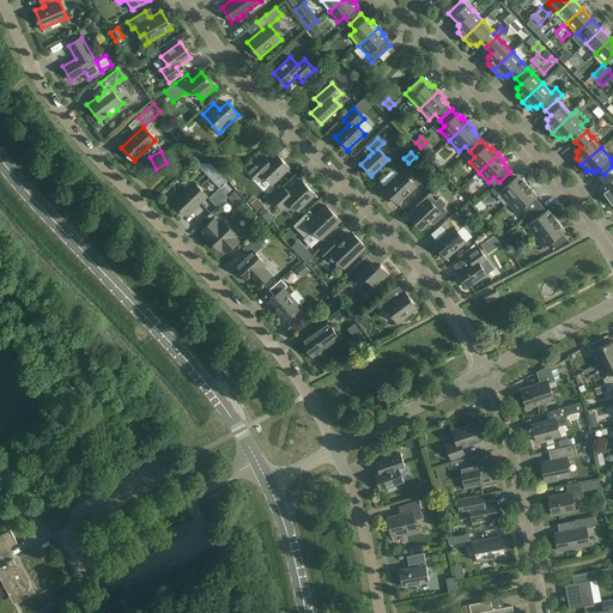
[(272,184),(287,170),(289,168),(277,155),(263,167),(258,161),(247,170),(258,182),(263,176),(272,184)]
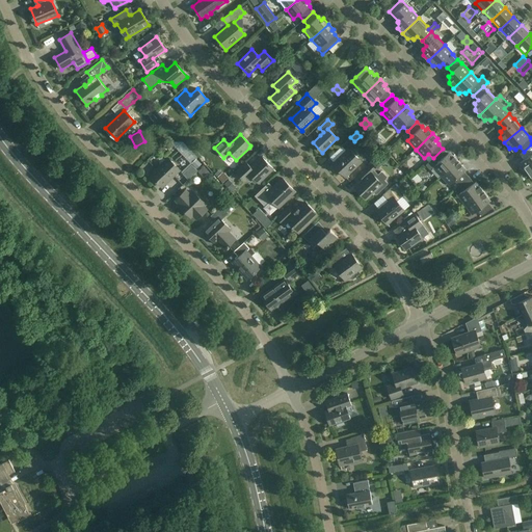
[(346,151),(333,163),(345,177),(362,162),(349,149),(355,142),(354,141),(350,137),(342,147),(346,151)]
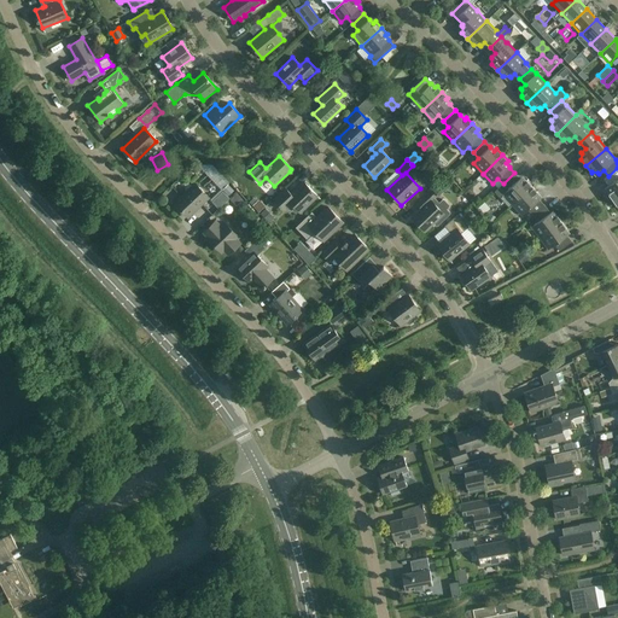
[(194,175),(190,170),(184,175),(188,180),(194,175)]
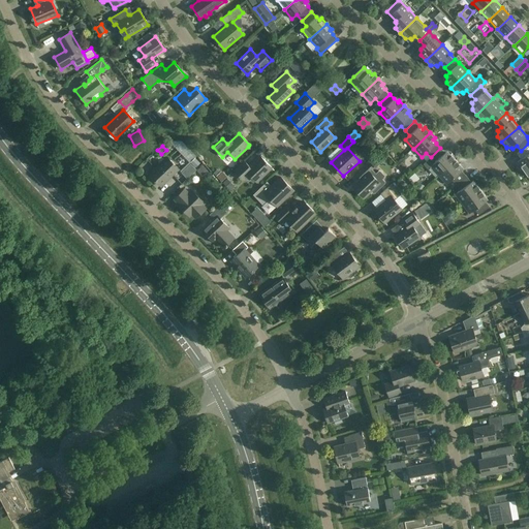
[(445,153),(440,148),(431,157),(423,164),(428,169),(431,167),(438,176),(456,160),(450,154),(448,156),(445,153)]
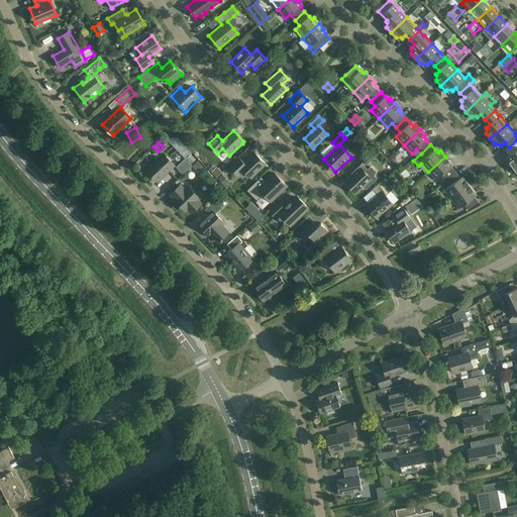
[(365,162),(375,152),(372,148),(360,158),(365,162)]
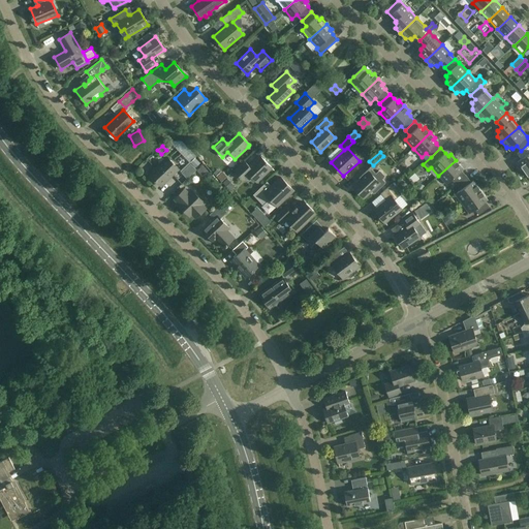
[(256,182),(272,167),(260,156),(249,166),(245,161),(235,172),(243,181),(250,175),(256,182)]
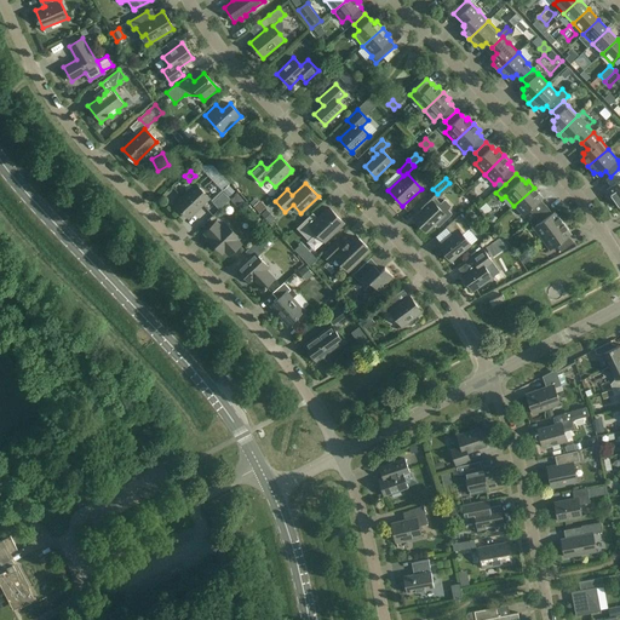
[(174,204),(189,218),(210,199),(196,184),(174,204)]
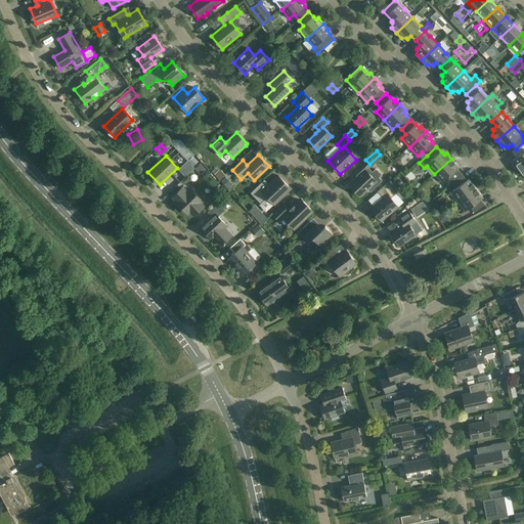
[(188,161),(193,167),(199,162),(193,157),(188,161)]
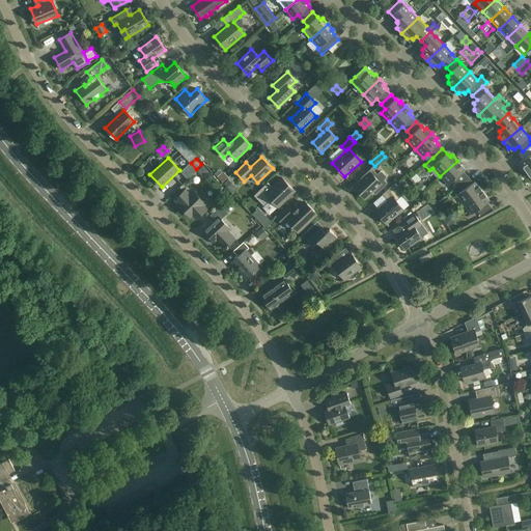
[(462,166),(457,161),(440,176),(448,185),(453,180),(457,186),(468,177),(464,171),(460,167),(462,166)]
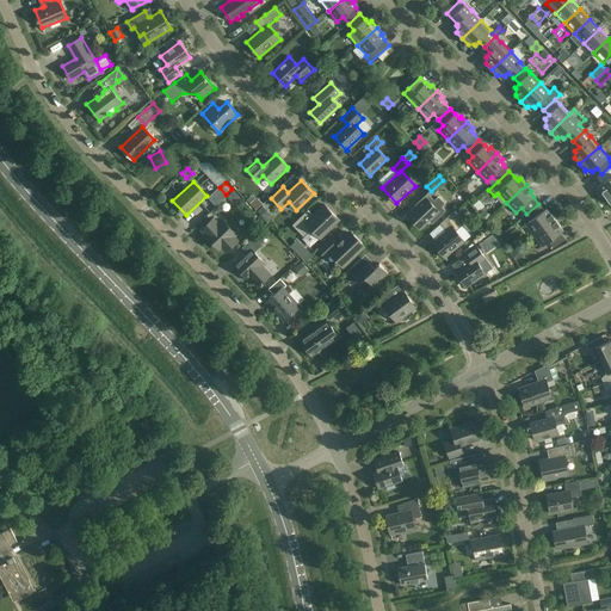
[(220,190),(209,199),(216,207),(227,197),(220,190)]
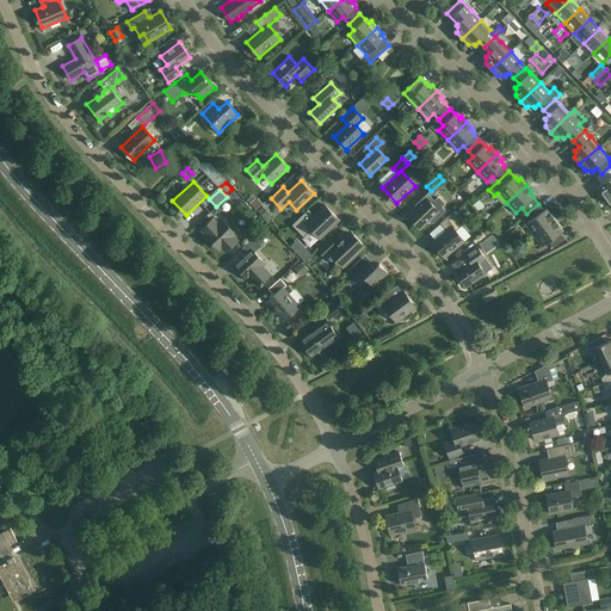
[(418,207),(409,215),(421,227),(437,211),(425,199),(430,195),(425,190),(413,201),(418,207)]
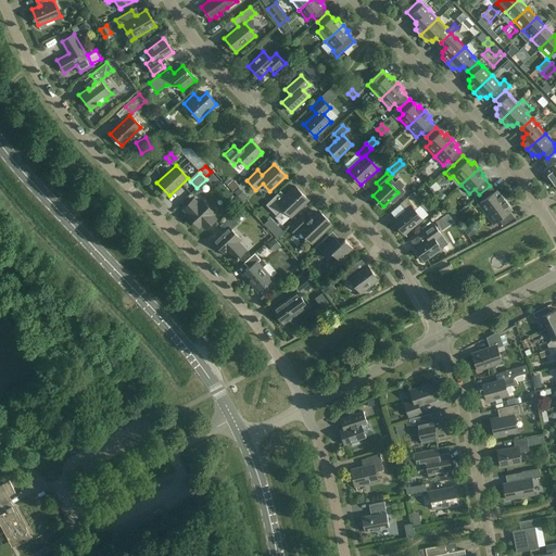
[(206,179),(213,186),(218,180),(212,174),(206,179)]
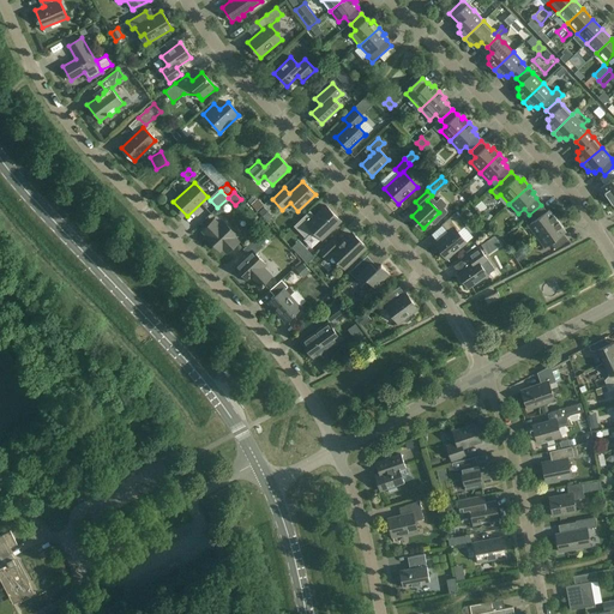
[(311,221),(306,215),(294,227),(305,238),(312,230),(321,240),(341,221),(325,205),(311,221)]
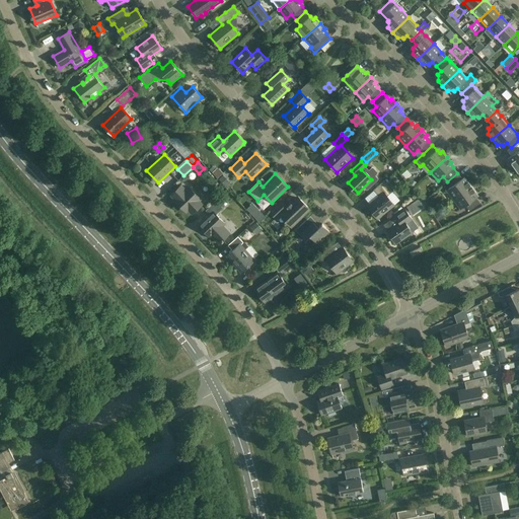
[(462,178),(457,173),(447,181),(451,187),(446,191),(453,200),(471,187),(467,180),(465,182),(462,178)]
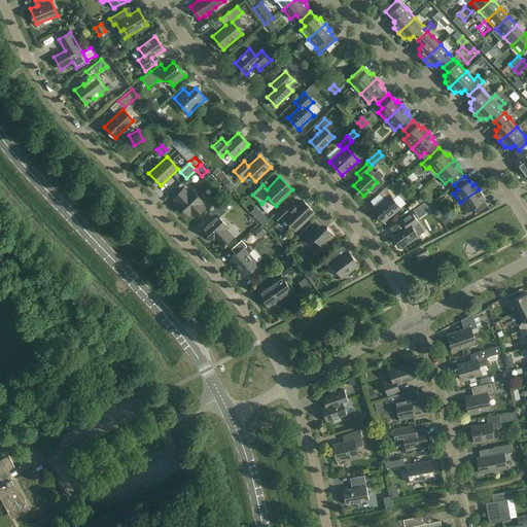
[(234,185),(226,178),(221,182),(230,189),(234,185)]
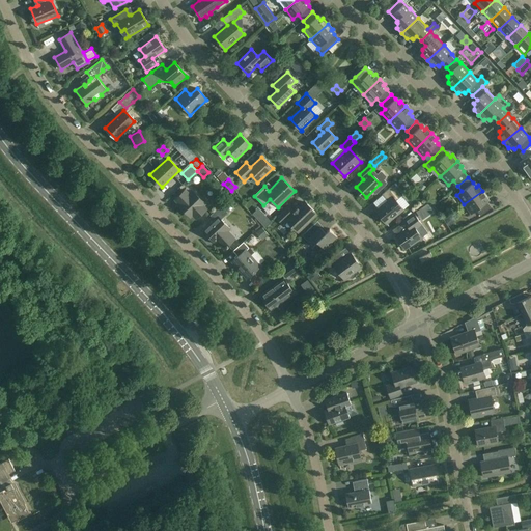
[(387,201),(375,211),(386,224),(403,210),(396,200),(401,196),(393,185),(382,195),(387,201)]
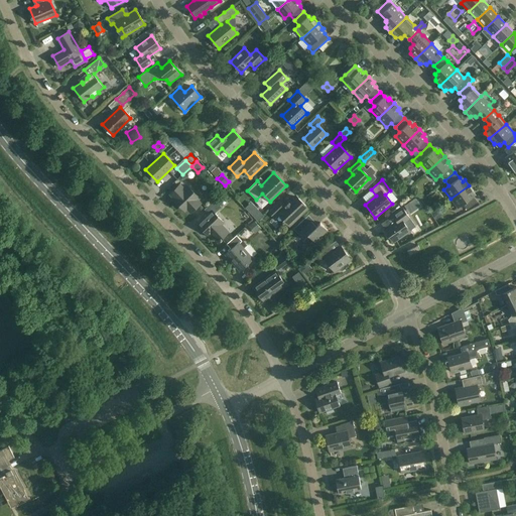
[(179,185),(170,194),(185,209),(186,208),(191,212),(200,204),(196,200),(198,198),(187,186),(184,190),(179,185)]
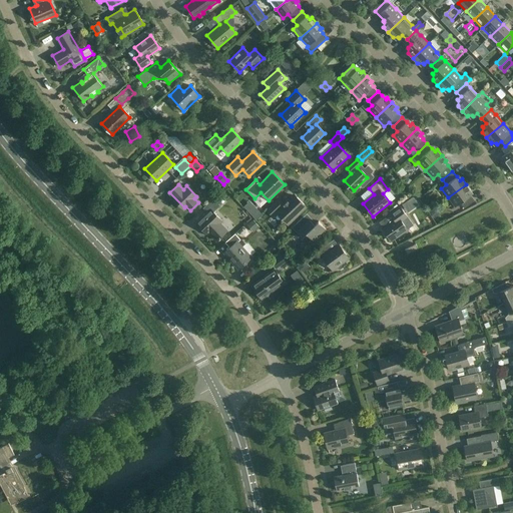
[(470,189),(466,184),(448,197),(455,207),(460,203),(464,208),(475,200),(471,195),(468,191),(470,189)]
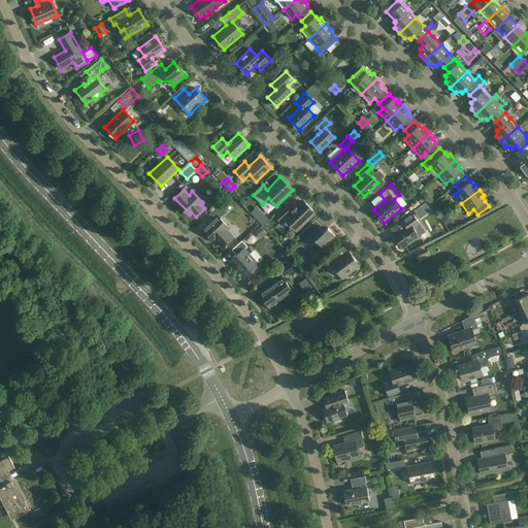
[(287,206),(276,217),(281,222),(286,218),(297,229),(314,213),(302,201),(291,211),(287,206)]
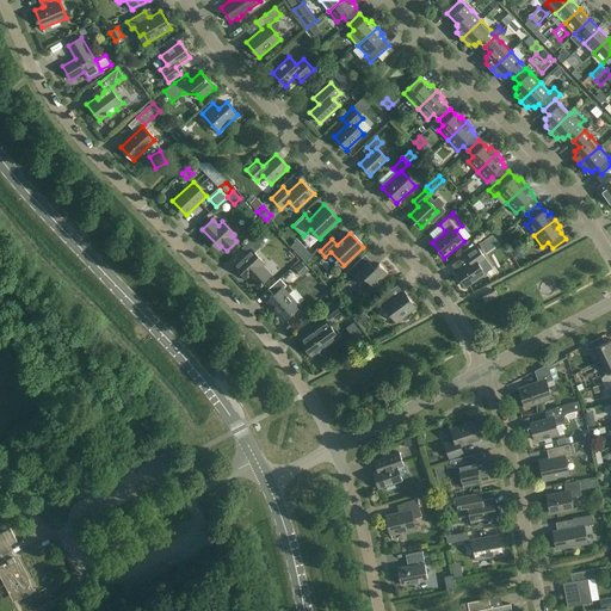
[(261,285),(263,283),(271,275),(261,265),(265,263),(254,253),(263,245),(254,236),(242,248),(247,253),(234,265),(242,275),(244,275),(242,273),(245,272),(250,277),(248,277),(258,288),(260,284),(261,285)]
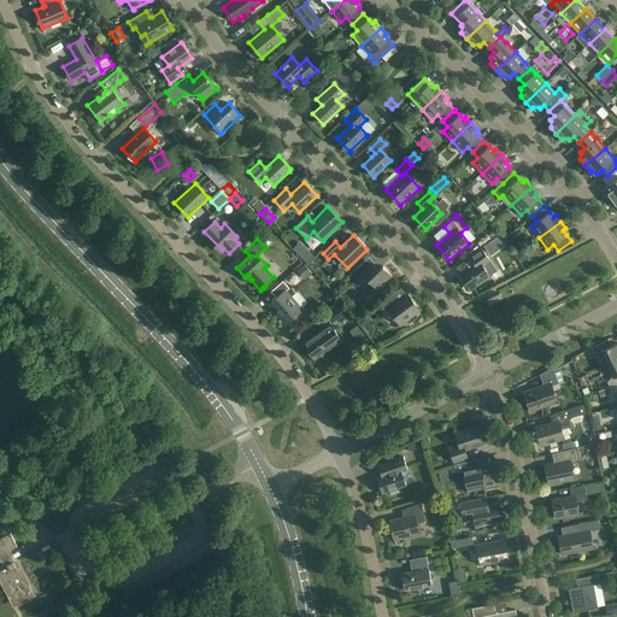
[(470,289),(489,276),(497,271),(481,248),(469,258),(474,264),(459,275),(470,289)]
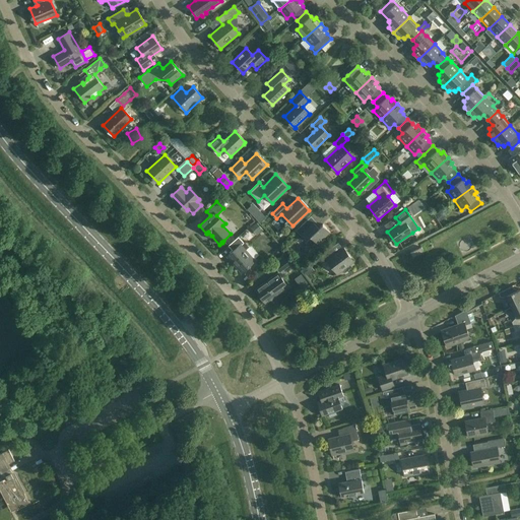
[(259,222),(264,217),(258,212),(254,216),(259,222)]
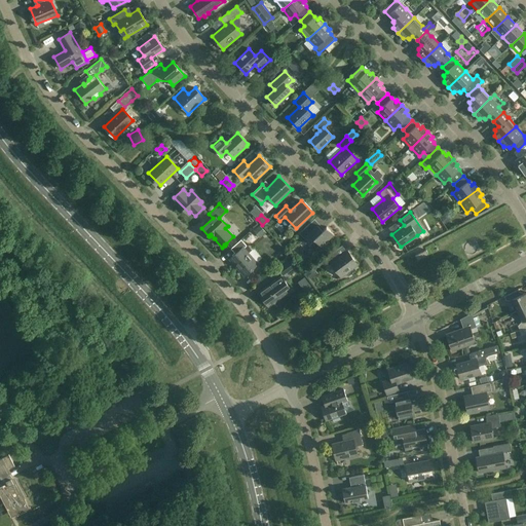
[(445,223),(449,220),(445,215),(441,218),(445,223)]
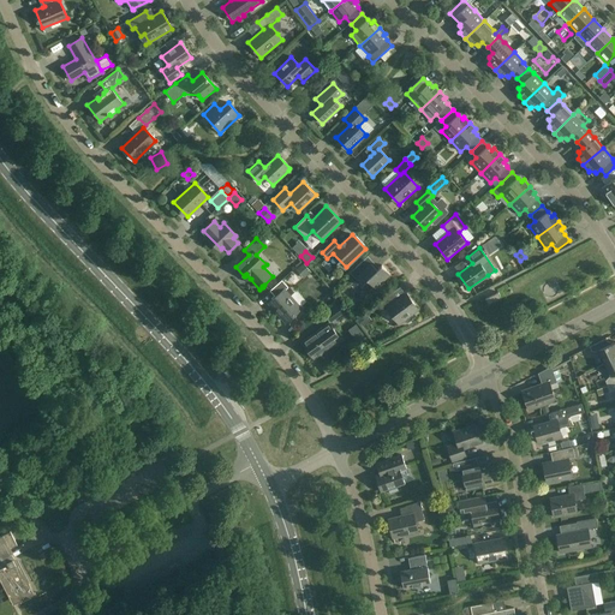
[(370,264),(365,258),(350,273),(362,285),(364,282),(370,284),(375,288),(390,274),(382,266),(377,270),(371,263),(370,264)]
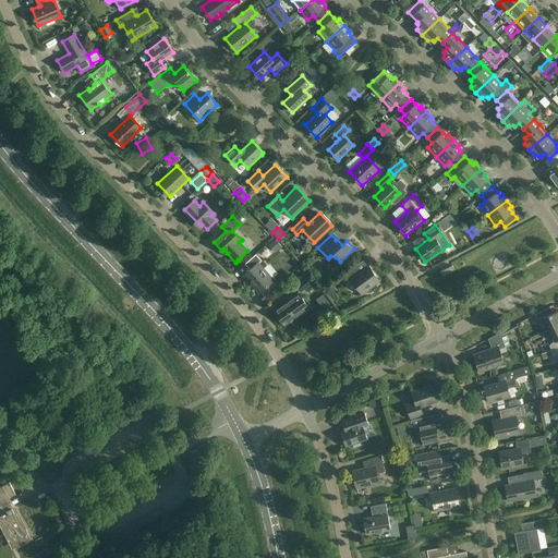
[(282,246),(276,240),(270,244),(277,251),(282,246)]
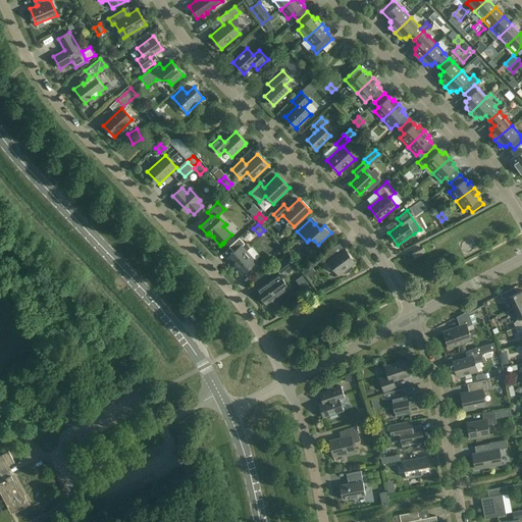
[(240,272),(242,273),(243,273),(255,262),(242,247),(245,244),(239,238),(228,247),(233,253),(228,257),(238,268),(238,270),(240,272)]
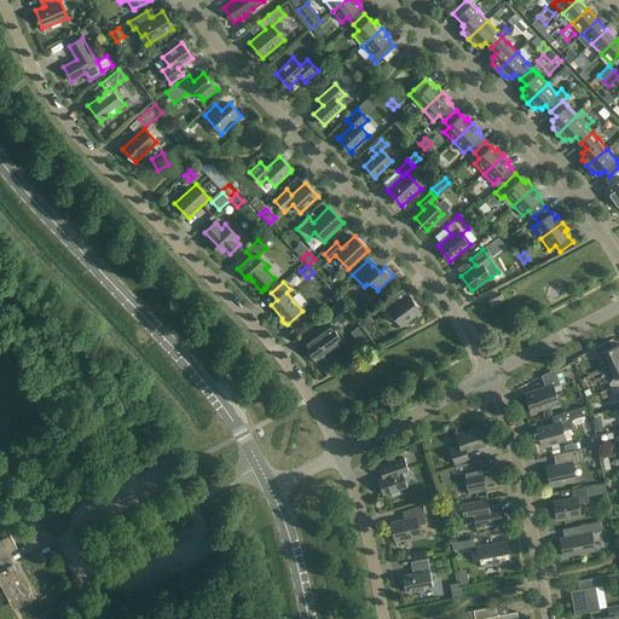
[(502,294),(487,301),(491,307),(504,300),(502,294)]
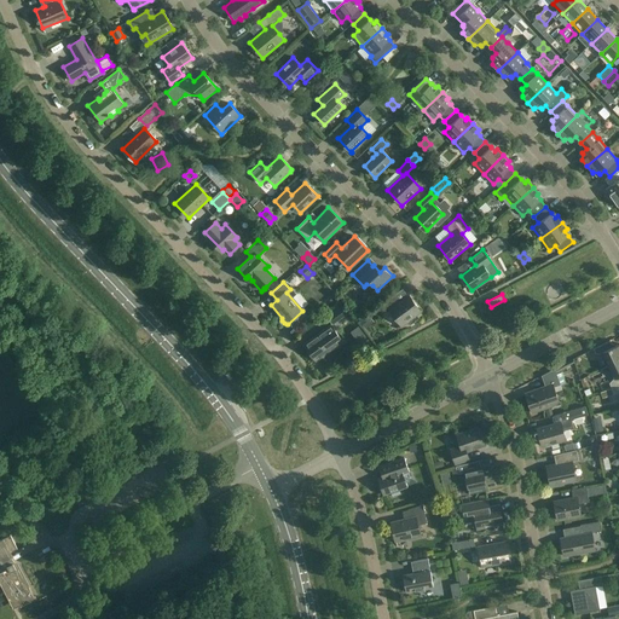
[(397,301),(393,296),(380,306),(386,313),(389,311),(401,325),(406,322),(408,324),(410,324),(415,322),(416,318),(414,316),(421,311),(409,295),(400,302),(397,301)]
